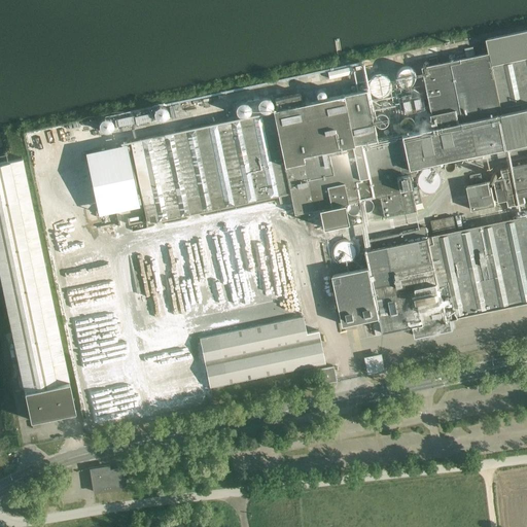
[(275,99),(277,108),(272,109),(273,111),(130,141),(147,223),(278,196),(280,204),(292,201),(294,214),(319,209),(323,229),(348,222),(344,204),(379,196),(384,218),(417,211),(416,209),(415,204),(421,203),(418,187),(413,188),(409,168),(465,156),(483,152),(510,147),(526,143),(526,164),(501,170),(502,175),(507,200),(510,206),(526,203),(525,197),(526,196),(526,216),(456,232),(453,216),(447,218),(431,221),(434,236),(428,238),(426,227),(364,241),(370,268),(334,275),(344,325),(381,318),(384,332),(414,326),(416,336),(454,328),(452,318),(526,302),(526,30),(486,39),(489,54),(423,67),(425,77),(432,113),(431,114),(434,127),(377,138),(372,116),(371,113),(369,101),(369,100),(366,90),(302,103),(300,94),(275,99)]
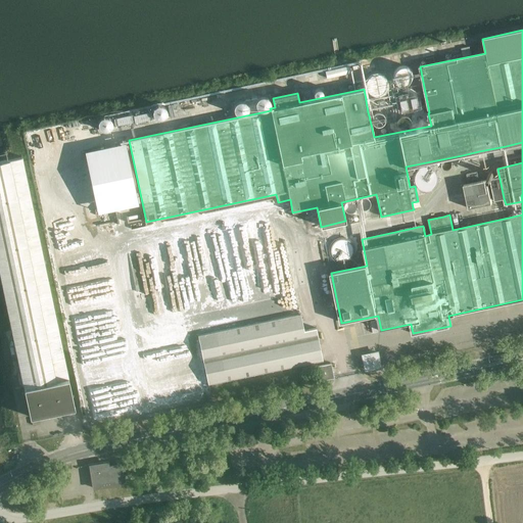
[(472,55),(470,47),(462,49),(463,57),(472,55)]
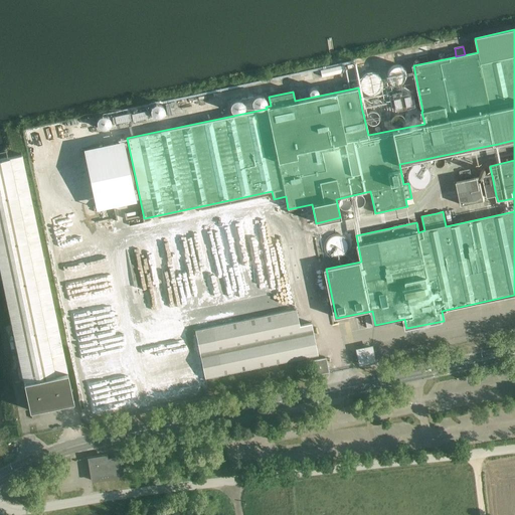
[(328,68),(320,70),(322,77),(330,75),(345,71),(345,70),(344,65),(328,68)]
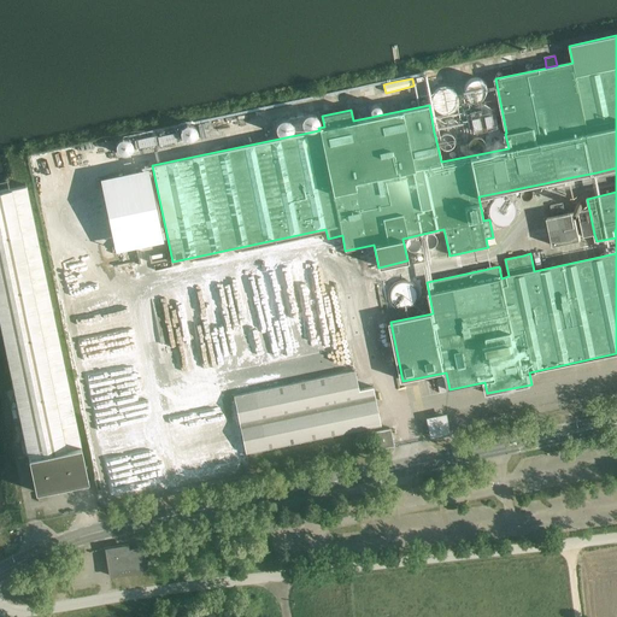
[(475,78),(472,78),(470,80),(468,81),(466,82),(465,84),(464,87),(464,90),(464,92),(465,95),(465,97),(466,98),(468,99),(469,100),(470,101),(472,101),(474,103),(476,103),(479,101),(480,101),(482,100),(483,99),(485,98),(486,97),(486,95),(487,94),(487,92),(487,90),(487,88),(486,86),(486,83),(483,81),(482,80),(480,80),(477,78),(475,78)]
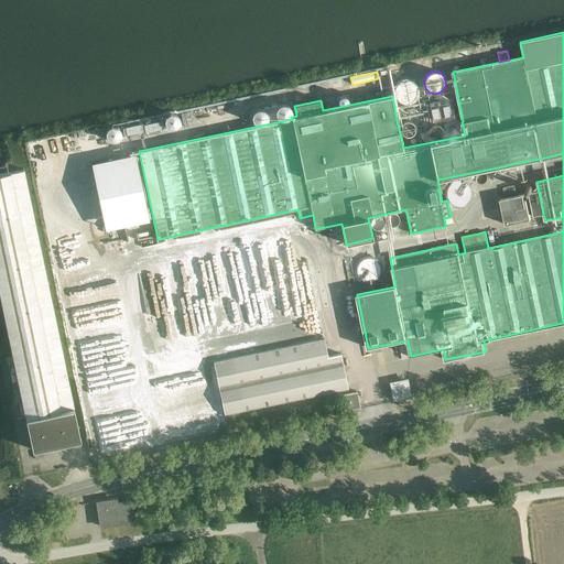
[(407,79),(404,79),(402,80),(401,80),(398,83),(397,85),(394,88),(394,91),(394,95),(397,98),(398,100),(401,102),(403,104),(407,104),(410,104),(412,102),(413,101),(415,100),(418,97),(419,95),(419,94),(419,91),(419,89),(419,87),(418,87),(418,85),(415,83),(413,80),(410,79),(407,79)]
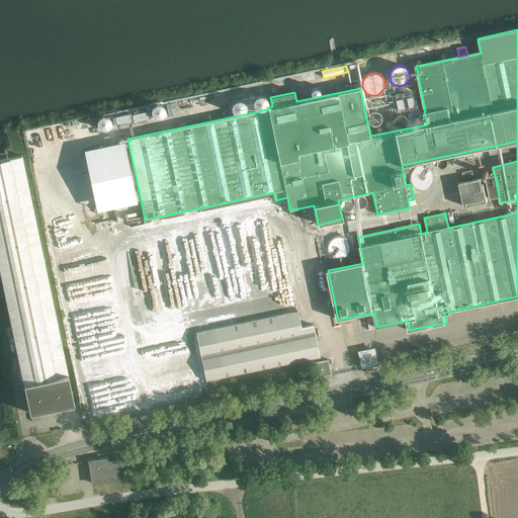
[(404,88),(402,88),(399,89),(397,90),(396,93),(394,95),(394,98),(394,102),(396,104),(397,106),(399,108),(401,108),(403,109),(404,109),(407,109),(409,108),(411,108),(412,106),(413,105),(414,104),(415,101),(416,98),(415,96),(414,93),(413,91),(410,89),(407,88),(404,88)]
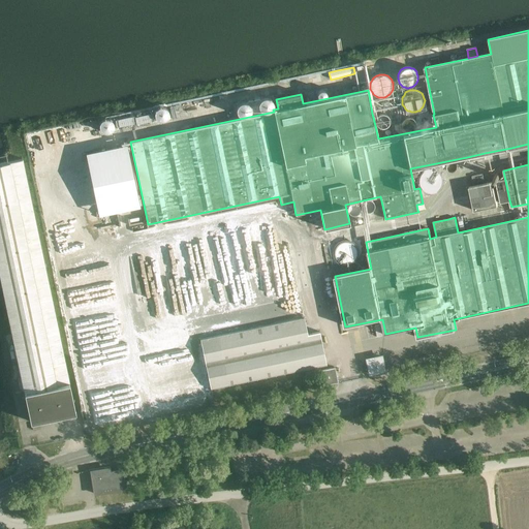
[(425,114),(424,114),(422,115),(421,116),(419,117),(418,119),(418,120),(418,121),(418,123),(419,124),(421,125),(422,126),(422,127),(425,127),(427,127),(429,127),(430,125),(431,124),(432,122),(432,121),(432,119),(431,118),(431,117),(430,116),(429,115),(428,115),(425,114)]
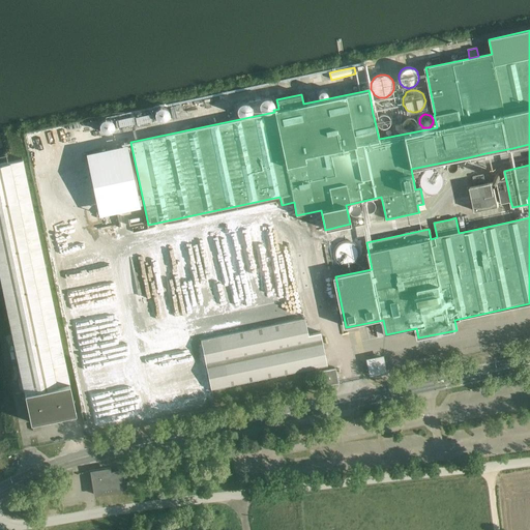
[(529,144),(512,148),(513,152),(529,149),(529,144)]
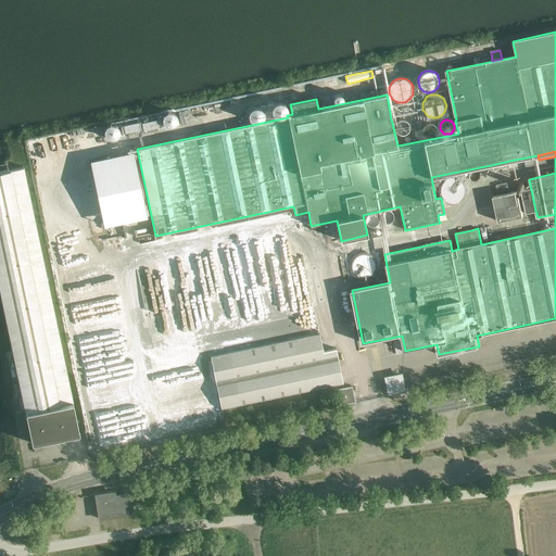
[(509,161),(491,165),(492,171),(510,166),(509,161)]
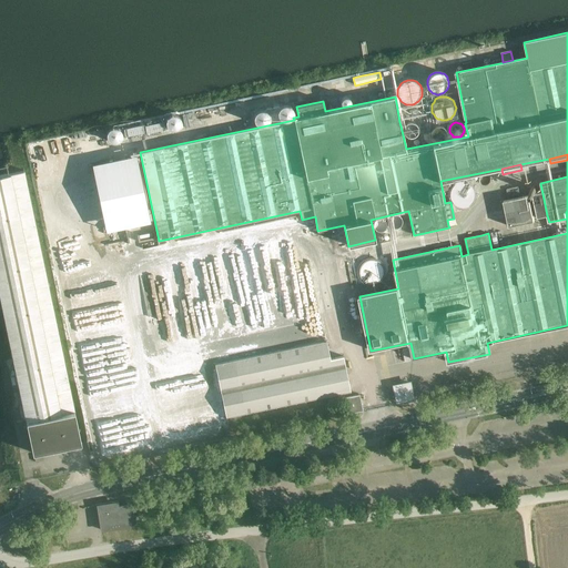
[(81,444),(74,412),(24,171),(0,175),(0,295),(33,454),(81,444)]
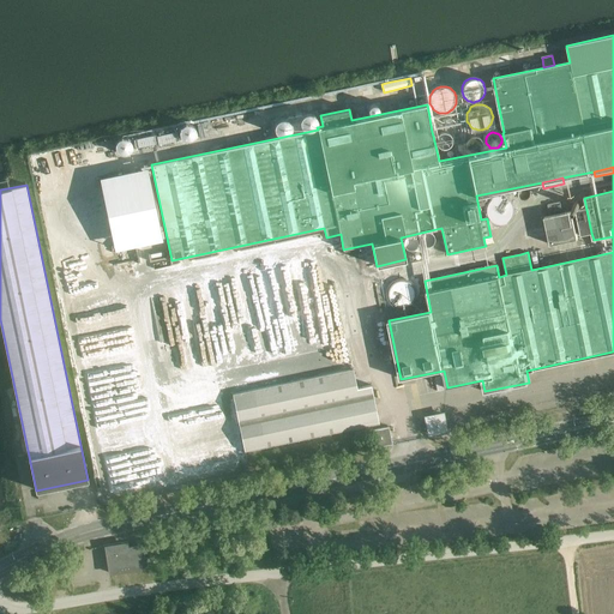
[(500,194),(497,196),(492,197),(489,199),(488,202),(487,204),(486,208),(486,210),(486,214),(487,216),(488,218),(491,221),(493,222),(497,224),(499,224),(501,224),(504,224),(509,222),(511,221),(512,218),(513,216),(515,214),(516,211),(516,209),(515,205),(513,203),(512,200),(511,198),(509,197),(506,196),(504,194),(500,194)]
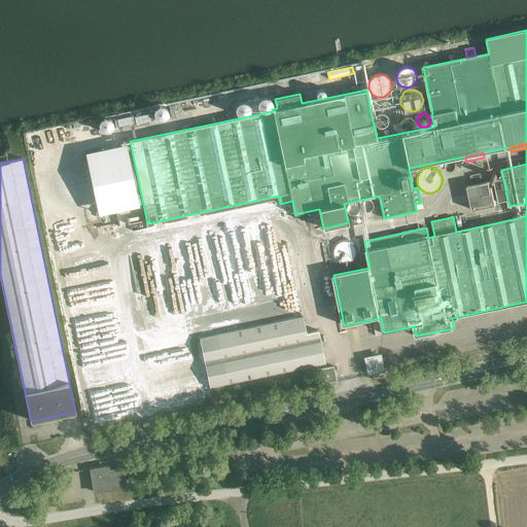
[(481,174),(470,176),(471,182),(483,180),(481,174)]
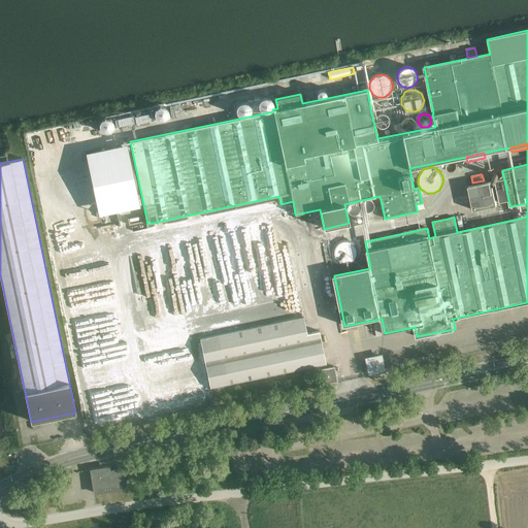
[(508,200),(503,175),(495,182),(500,202),(508,200)]
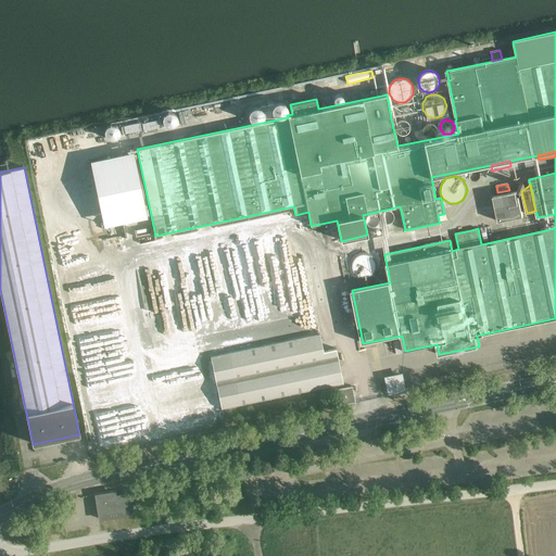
[(518,192),(493,197),(498,223),(523,217),(518,192)]
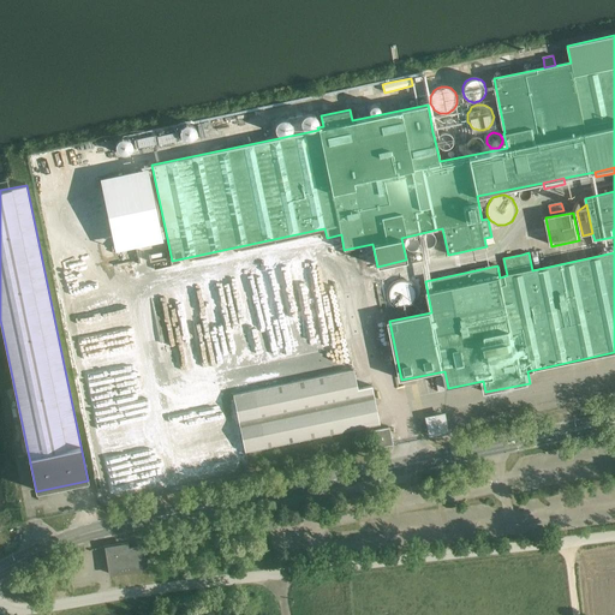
[(402,281),(400,281),(396,282),(395,284),(393,286),(392,288),(390,291),(390,293),(390,296),(390,298),(392,300),(393,303),(394,304),(395,305),(398,306),(400,308),(402,308),(405,308),(406,308),(408,308),(410,306),(411,305),(413,304),(415,303),(416,300),(417,297),(417,294),(417,292),(416,290),(415,287),(413,286),(412,285),(411,284),(408,282),(407,281),(405,281),(402,281)]
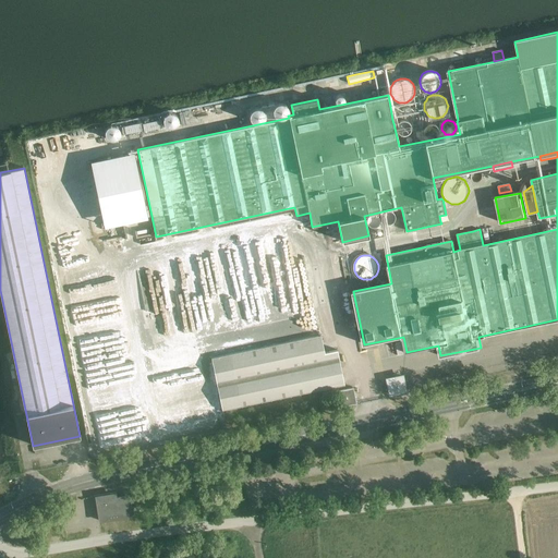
[(322,336),(211,359),(222,411),(344,385),(338,351),(325,353),(322,336)]
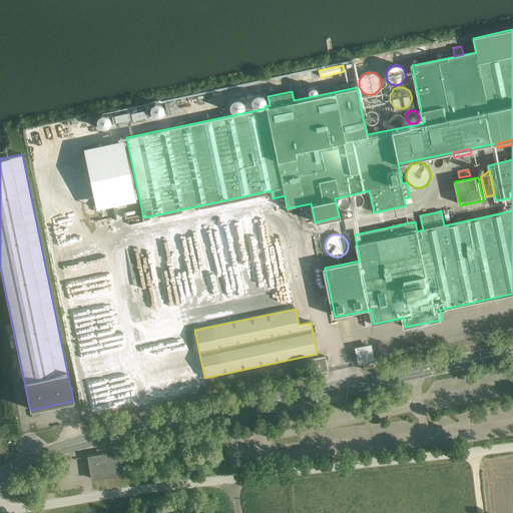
[(373,362),(370,346),(353,349),(357,365),(373,362)]
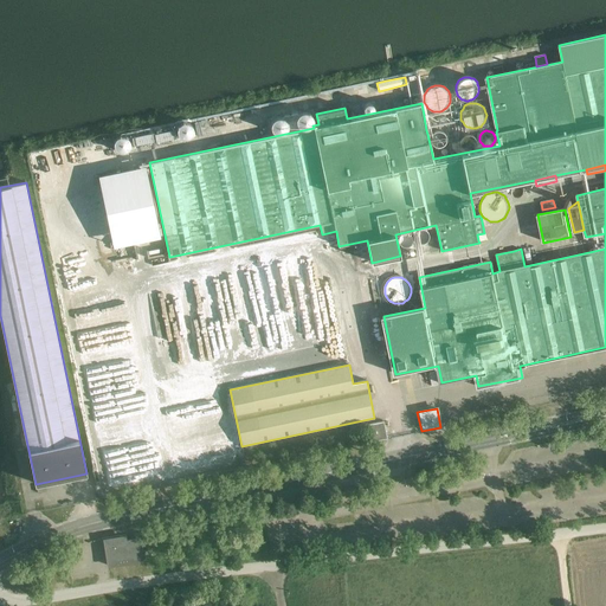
[(367,443),(387,438),(384,421),(363,426),(367,443)]
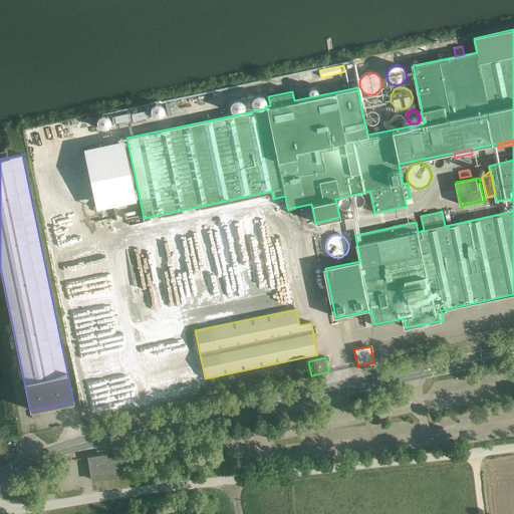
[(89,462),(92,480),(122,475),(119,457),(89,462)]
